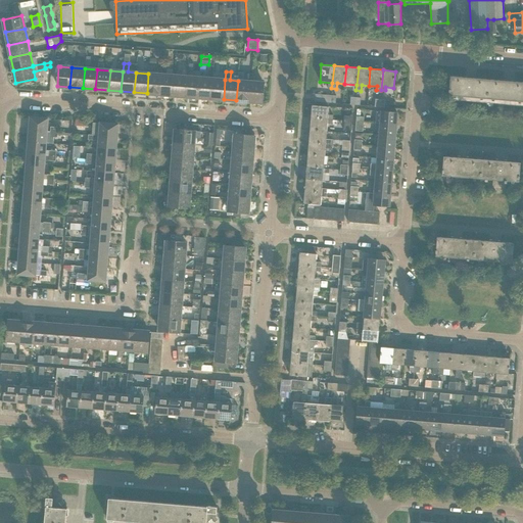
[(238,81),(236,100),(249,101),(250,82),(243,81),(244,73),(238,73),(238,81)]
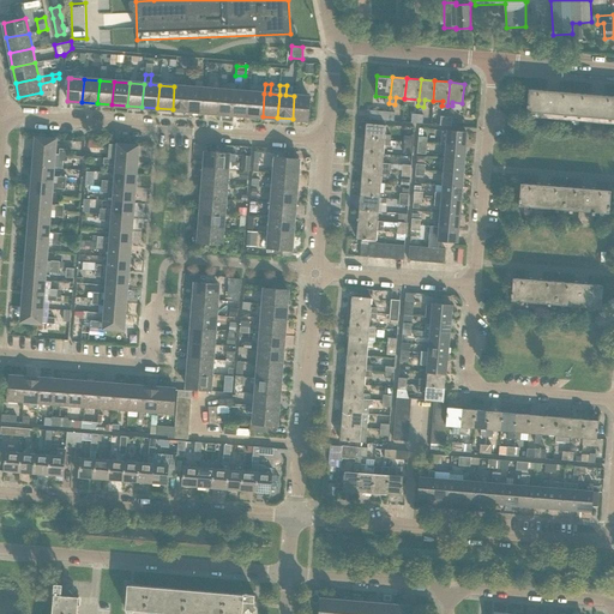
[(187,110),(190,88),(174,86),(173,109),(187,110)]
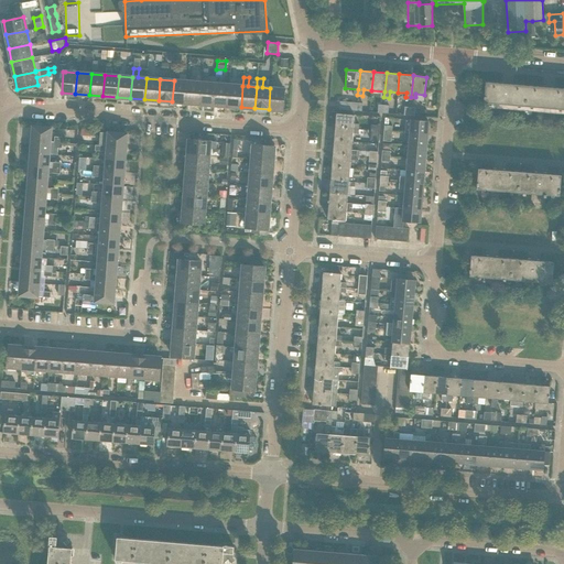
[(186,102),(187,82),(174,80),(172,101),(186,102)]
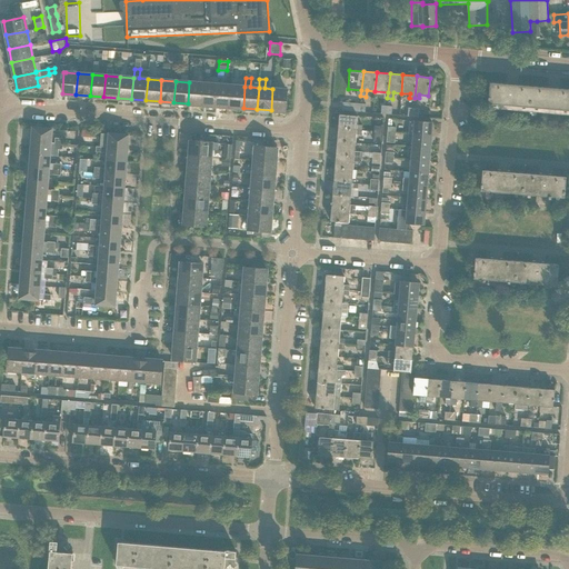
[(201,105),(203,83),(189,82),(188,103),(201,105)]
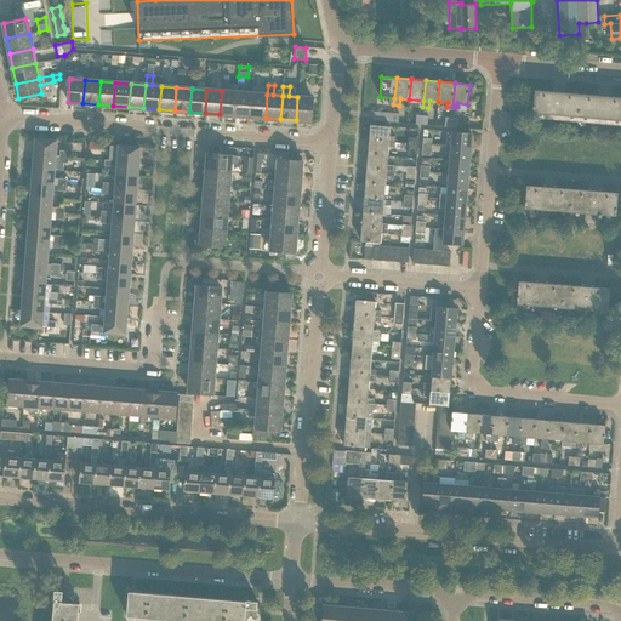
[(579,117),(580,95),(565,93),(565,92),(550,90),(550,91),(535,90),(533,113),(548,114),(547,120),(563,121),(563,115),(579,117)]
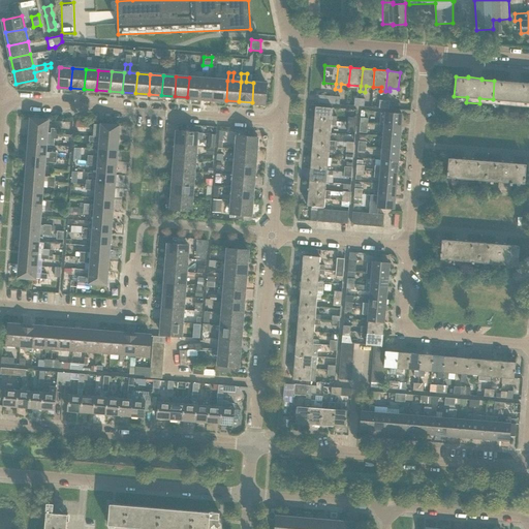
[(189,78),(187,97),(200,98),(201,79),(189,78)]
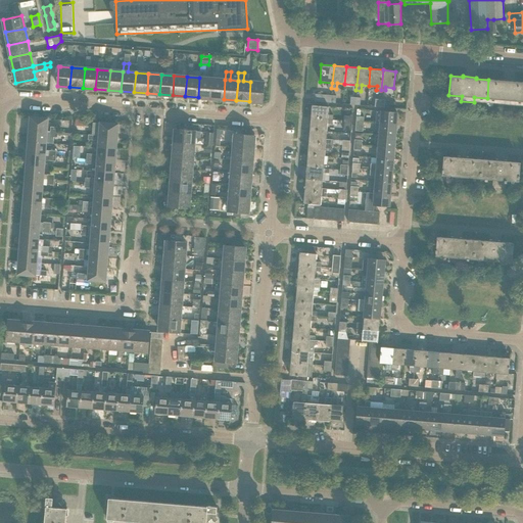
[(199,78),(198,97),(210,98),(212,79),(199,78)]
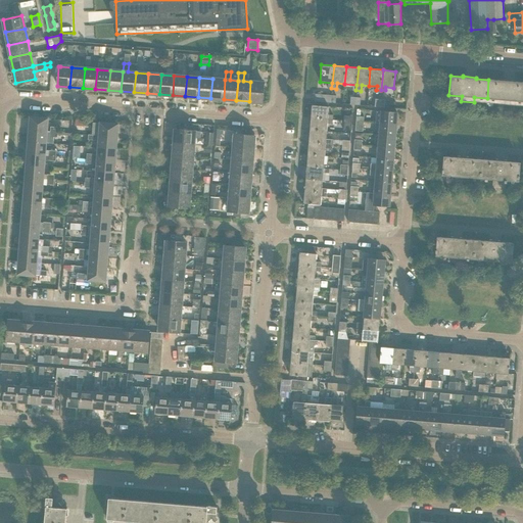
[(225,80),(212,79),(210,98),(224,99),(225,80)]
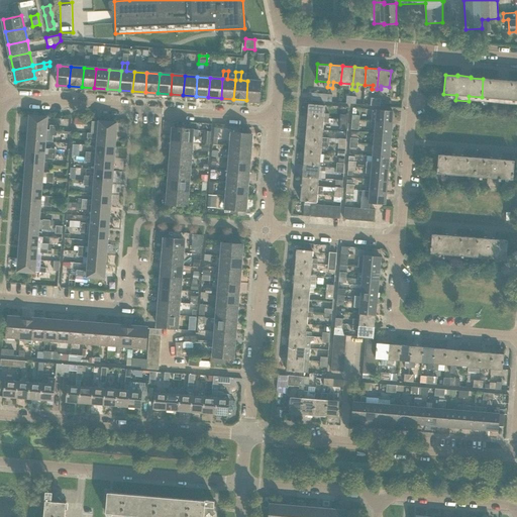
[(516,100),(516,81),(508,81),(508,80),(495,79),(495,80),(483,79),(482,97),(494,99),(494,103),(506,104),(507,100),(516,100)]
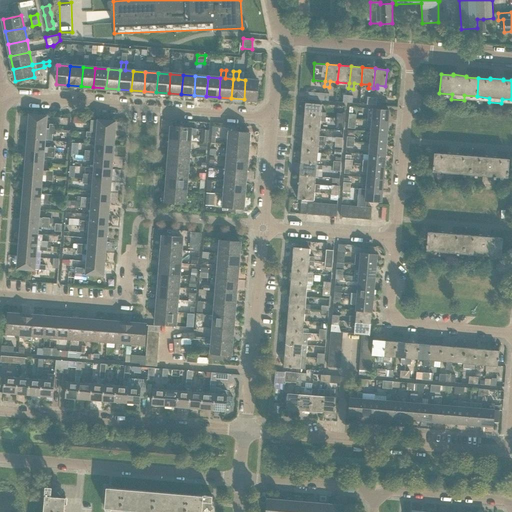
[(245,80),(244,99),(256,100),(258,81),(245,80)]
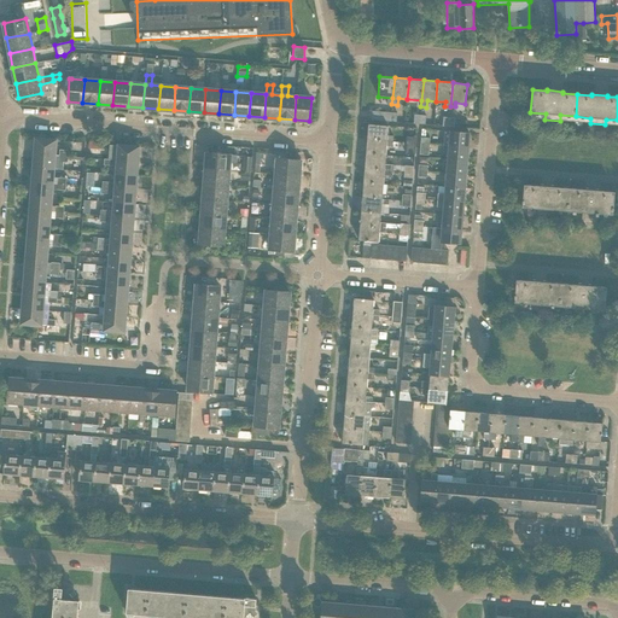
[(390,121),(391,112),(372,111),(371,120),(390,121)]
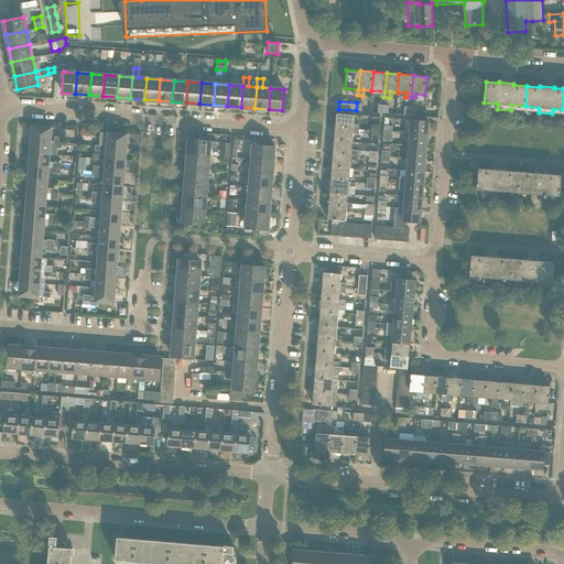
[(335,128),(358,130),(359,123),(354,123),(355,115),(336,114),(335,128)]
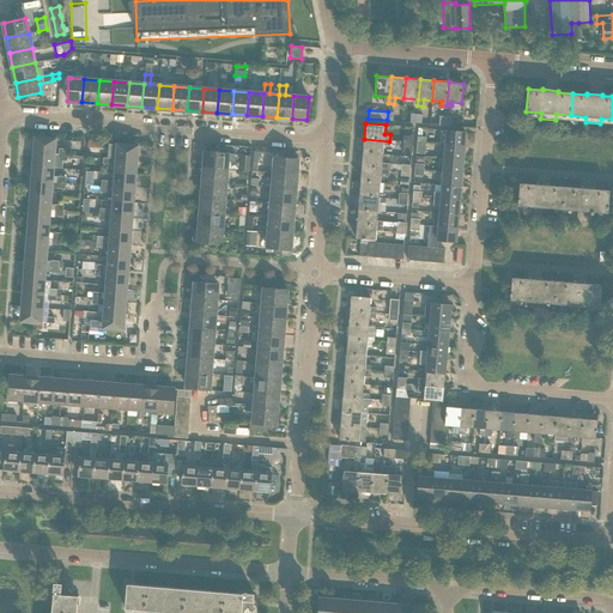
[(441,138),(439,145),(463,146),(466,132),(441,129),(441,138)]
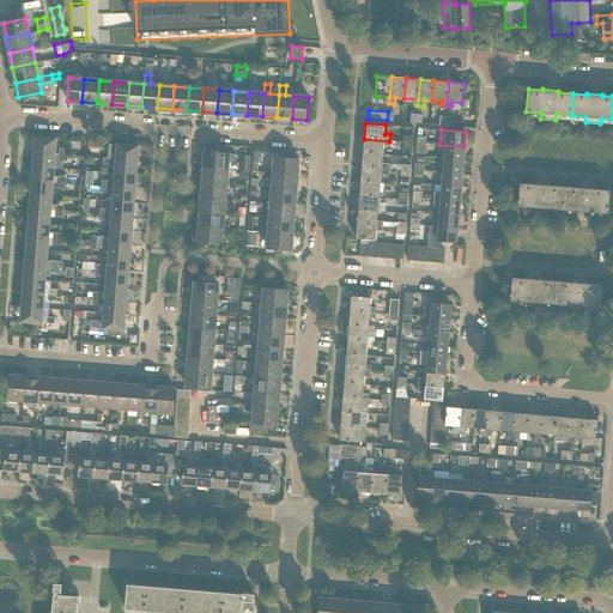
[(35,152),(54,153),(55,139),(36,138),(35,152)]
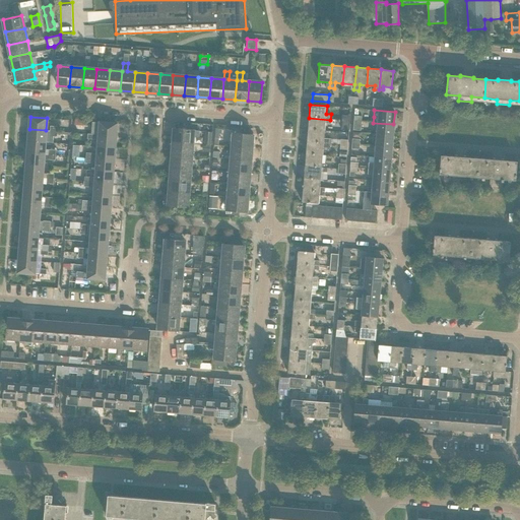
[(330,123),(330,120),(309,118),(308,130),(324,131),(325,123),(330,123)]
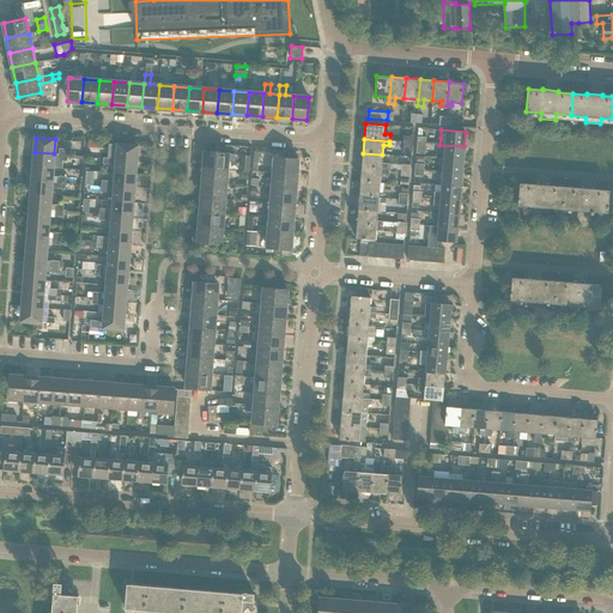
[(411,153),(412,143),(404,141),(402,153),(411,153)]
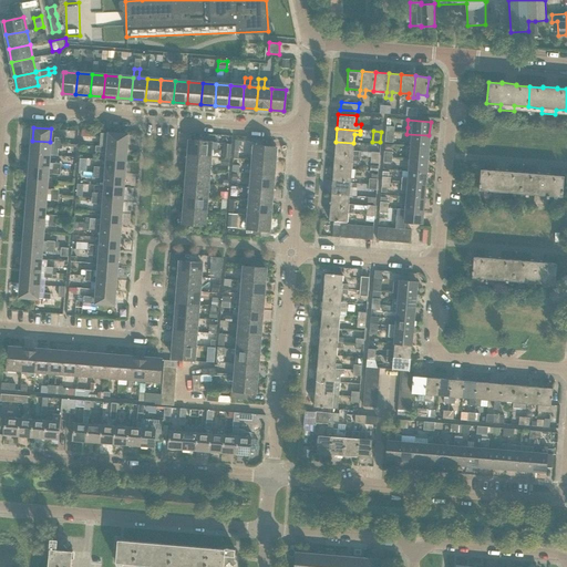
[(393,143),(394,133),(385,132),(384,142),(393,143)]
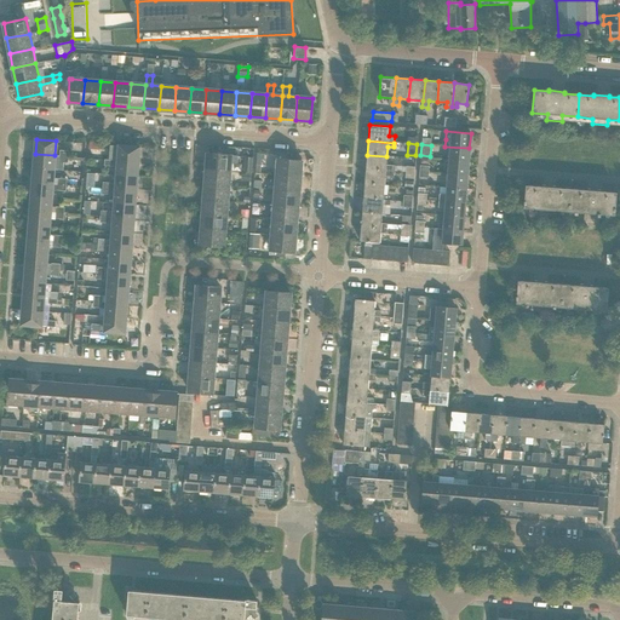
[(104,160),(138,162),(139,148),(119,147),(119,155),(105,154),(104,160)]
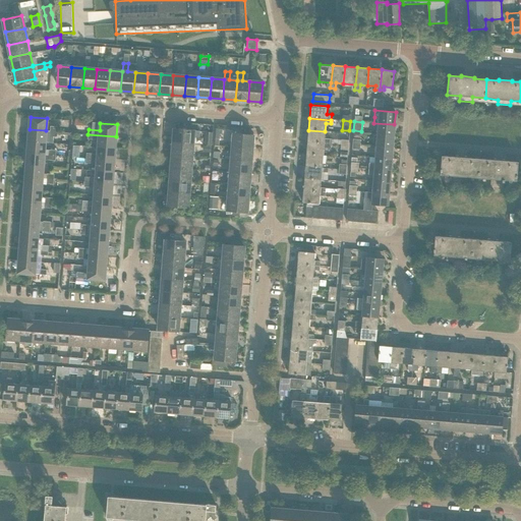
[(393,136),(394,124),(373,123),(373,128),(378,128),(378,134),(393,136)]
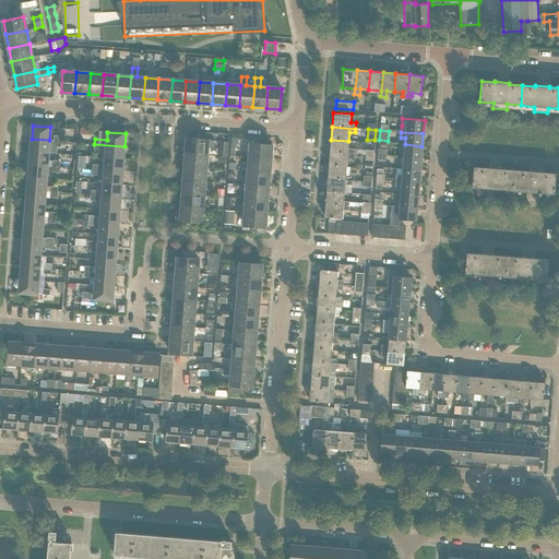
[(48,153),(49,140),(32,139),(31,152),(48,153)]
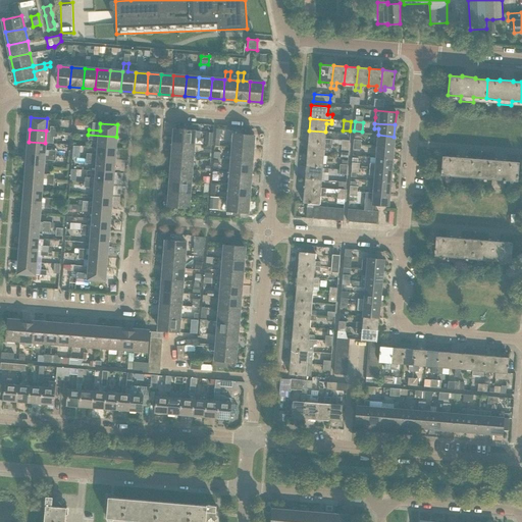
[(174,129),(173,143),(193,144),(194,137),(200,138),(201,132),(194,131),(174,129)]
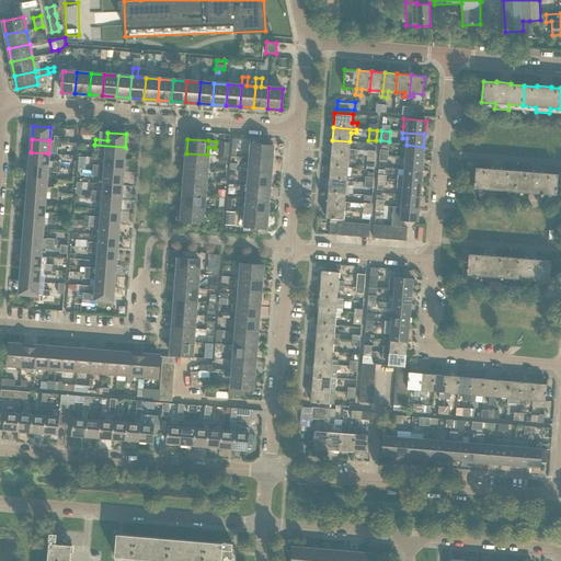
[(350,149),(350,141),(332,140),(331,153),(356,156),(357,149),(350,149)]
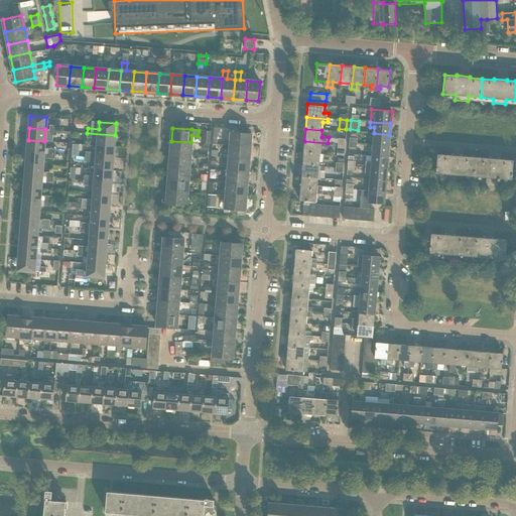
[(230,145),(250,147),(251,134),(232,132),(230,145)]
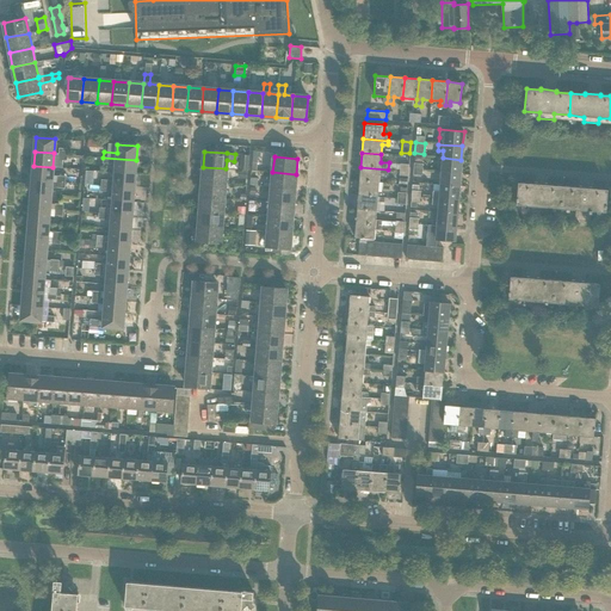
[(135,174),(136,160),(103,158),(103,164),(111,164),(116,165),(116,172),(135,174)]
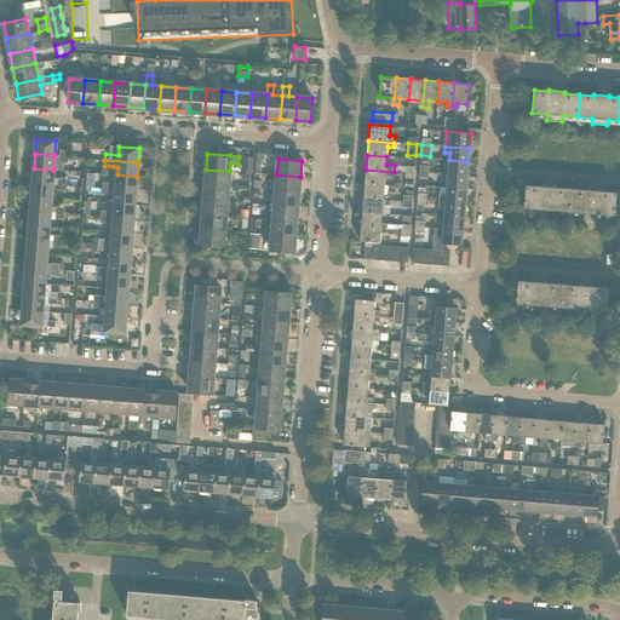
[(466,176),(468,162),(449,160),(448,174),(466,176)]
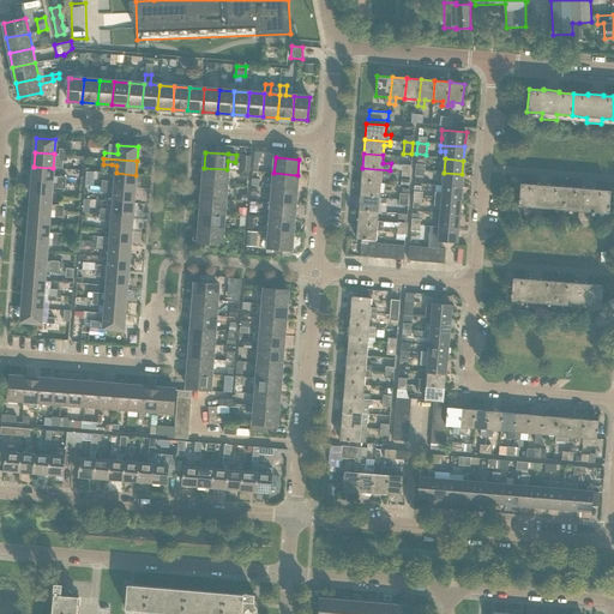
[(53,176),(53,168),(34,167),(32,180),(66,184),(66,178),(53,176)]
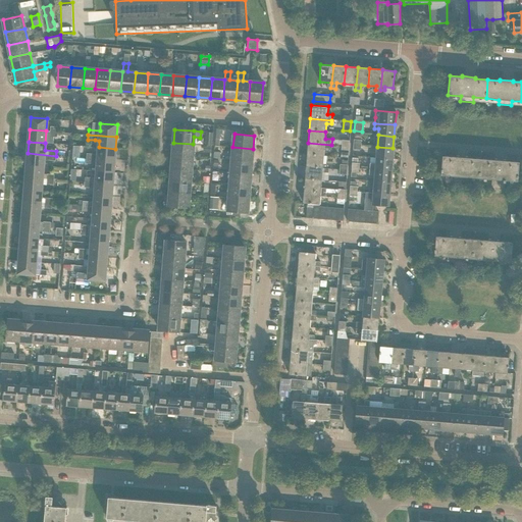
[(173,143),(172,155),(192,157),(193,144),(173,143)]
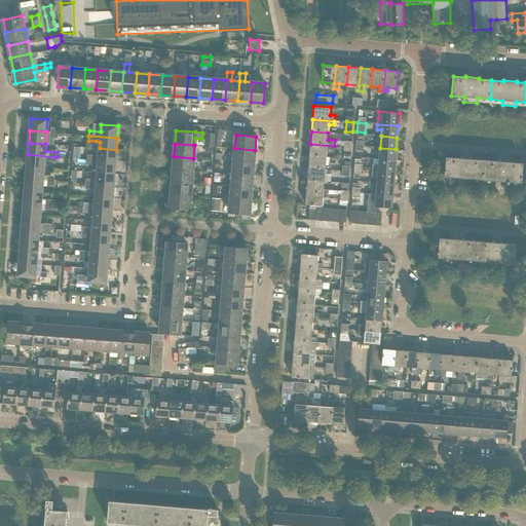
[(334,150),(334,146),(310,144),(309,156),(326,157),(327,149),(334,150)]
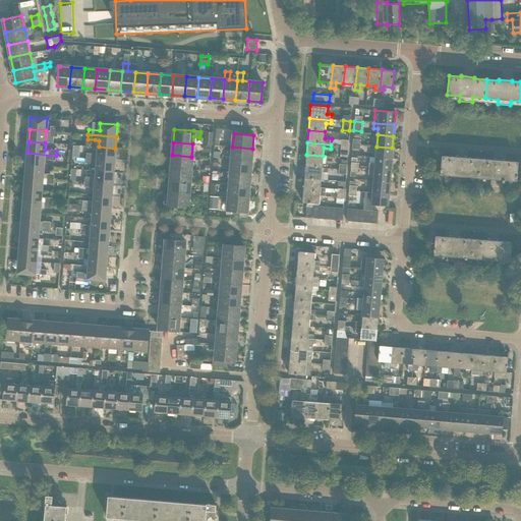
[(114,160),(115,149),(99,147),(98,154),(94,154),(87,153),(85,158),(114,160)]
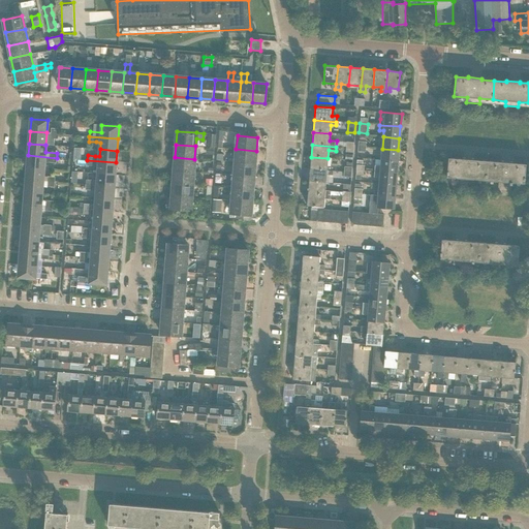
[(255,163),(256,151),(236,149),(235,162),(255,163)]
